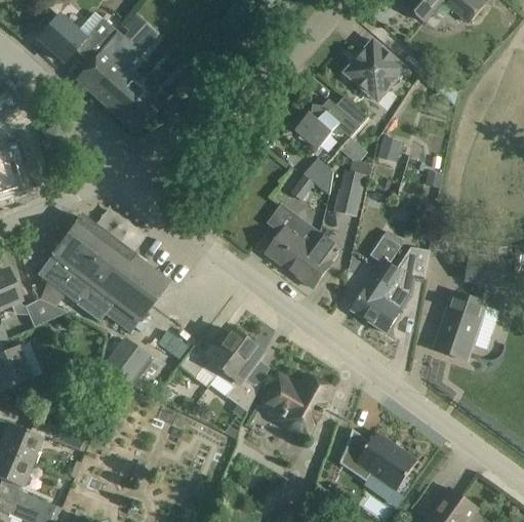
[(468,24),(486,2),(483,0),(404,0),(402,2),(425,22),(442,0),(444,0),(447,2),(445,4),(468,24)]
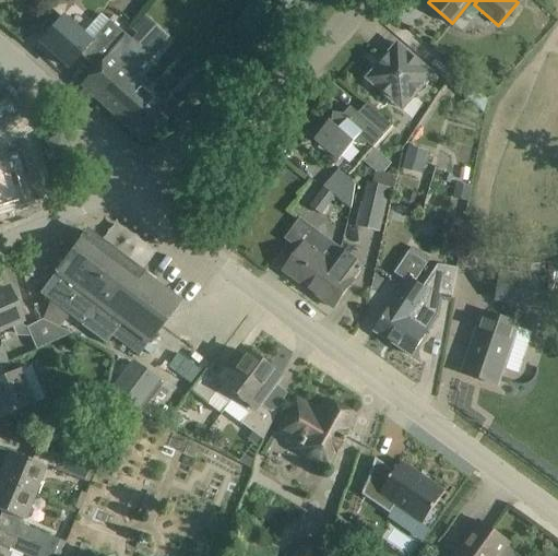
[(61,19),(39,43),(54,55),(66,66),(68,67),(80,54),(95,68),(107,56),(126,72),(128,69),(130,71),(145,54),(143,52),(134,45),(129,40),(125,36),(106,19),(99,12),(85,27),(92,35),(86,42),(79,35),(61,19)]
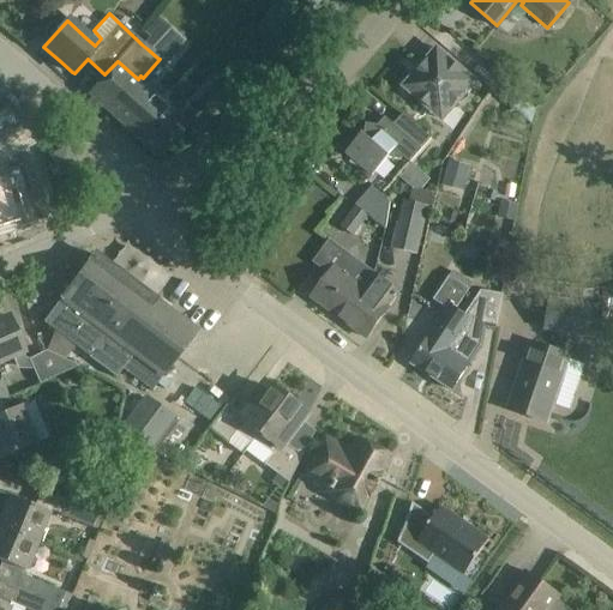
[(149,37),(142,44),(148,49),(168,26),(157,17),(143,31),(149,37)]
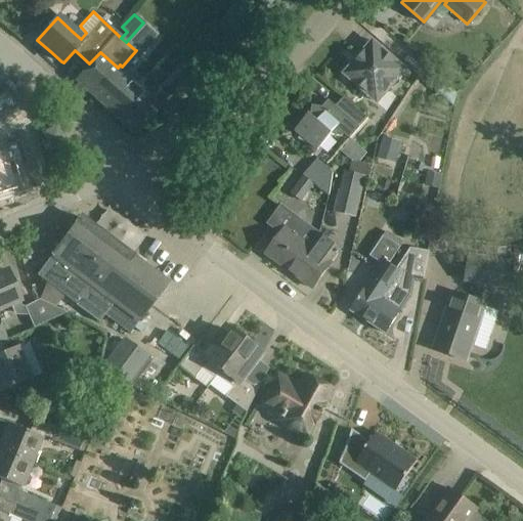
[(375,98),(403,66),(371,37),(343,70),(375,98)]
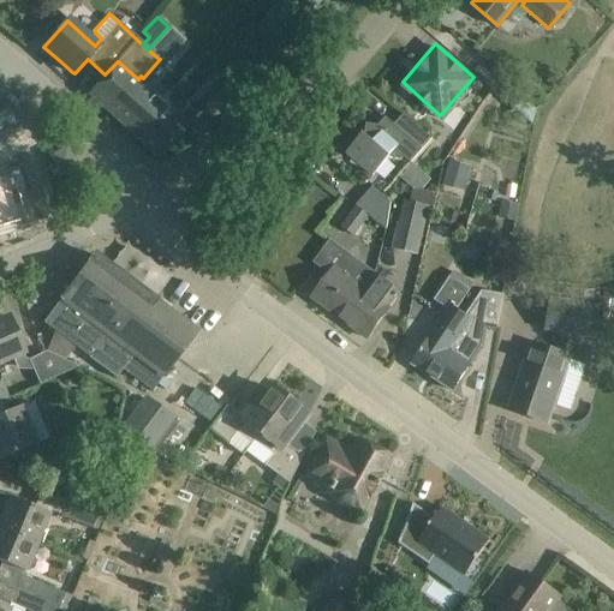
[(105,75),(89,94),(154,153),(158,156),(186,124),(138,79),(118,61),(105,75)]
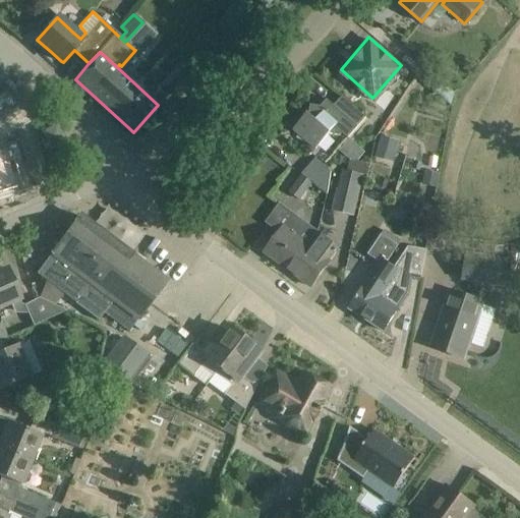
[(296,137),(308,140),(314,146),(327,131),(339,133),(340,130),(346,136),(365,115),(341,95),(333,104),(326,97),(316,107),(309,107),(308,112),(307,111),(292,128),(297,133),(296,137)]
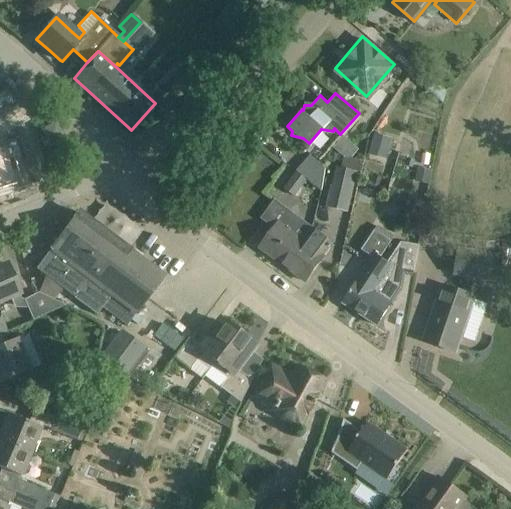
[(53,123),(41,129),(50,144),(61,138),(53,123)]
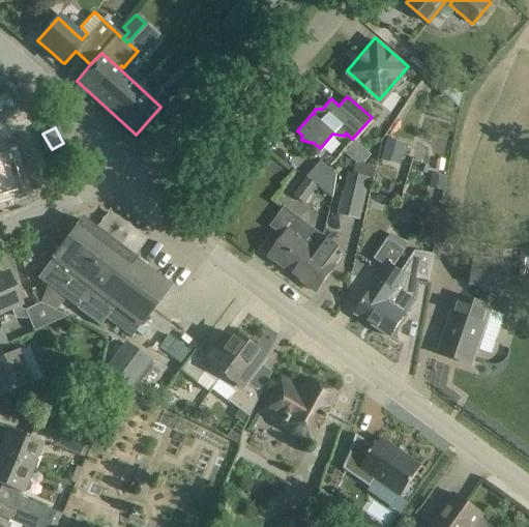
[(400,163),(406,140),(386,135),(379,157),(400,163)]
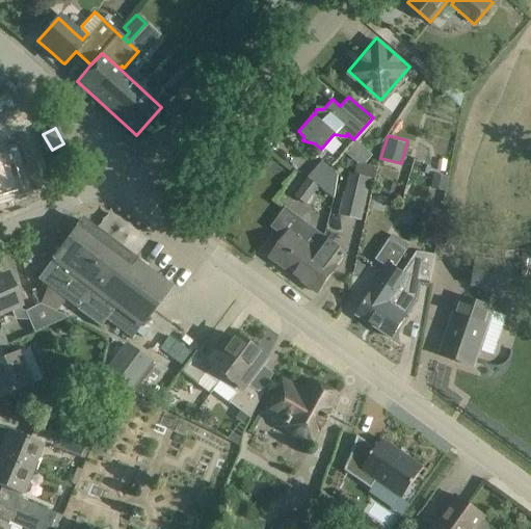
[(372,154),(356,139),(345,151),(353,159),(365,161),(372,154)]
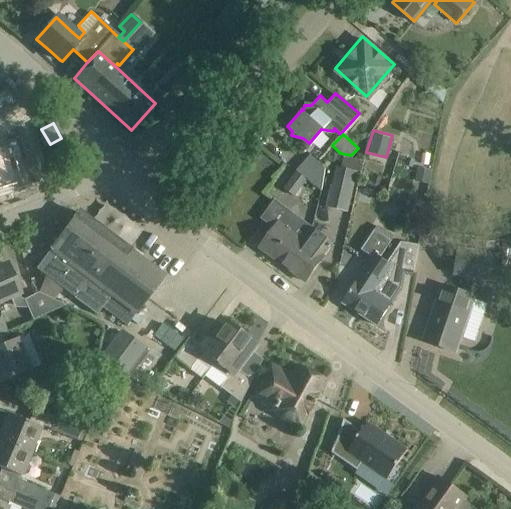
[(7,143),(0,145),(0,188),(21,181),(15,162),(26,158),(19,135),(6,139),(7,143)]
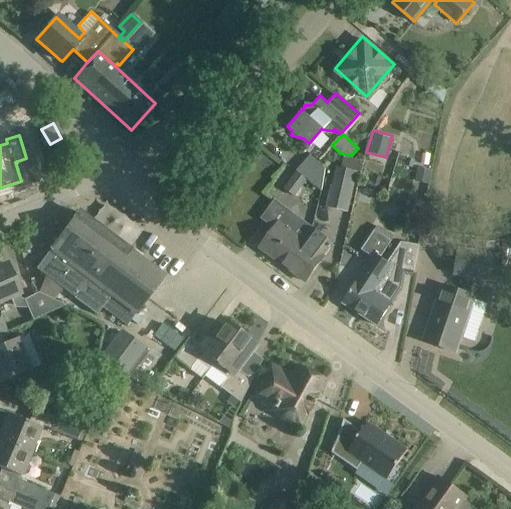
[(321,187),(324,166),(307,152),(294,168),(321,187)]
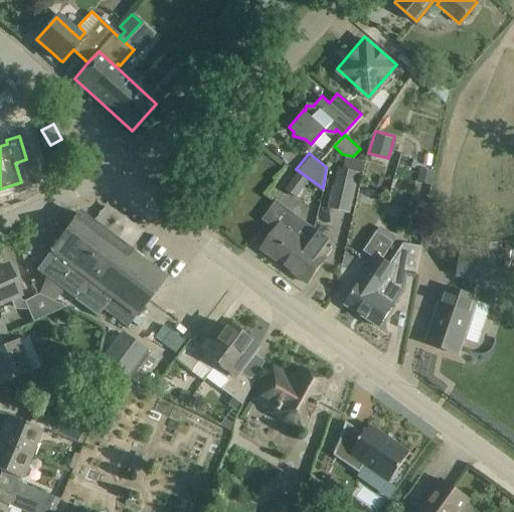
[(337,164),(327,205),(349,210),(359,169),(362,170),(364,161),(344,156),(342,166),(337,164)]
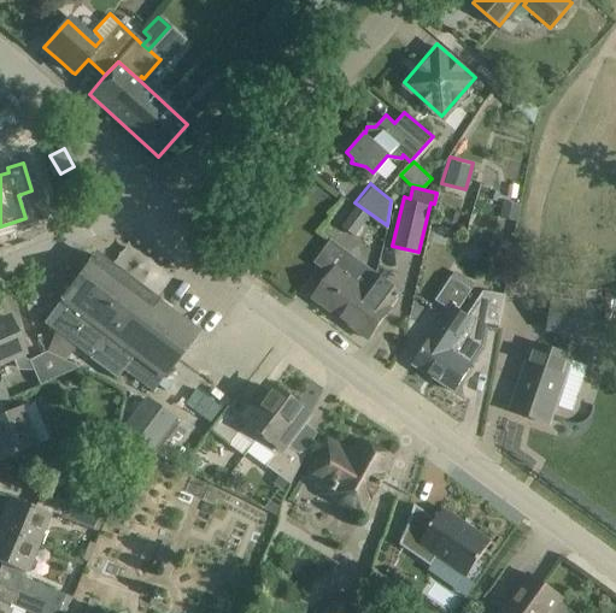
[(503,199),(499,216),(517,219),(520,201),(503,199)]
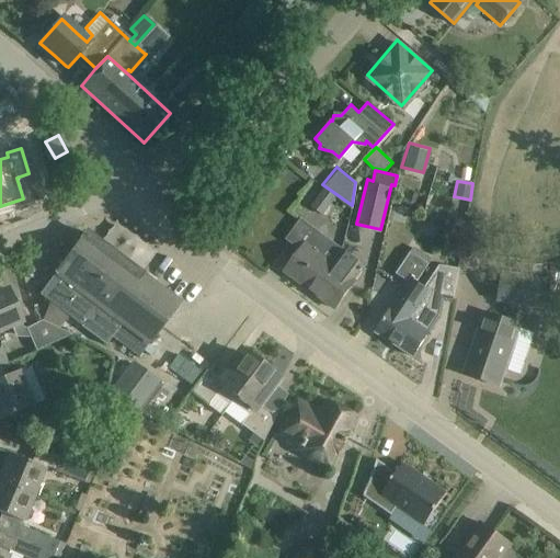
[(321,213),(335,194),(323,185),(309,204),(321,213)]
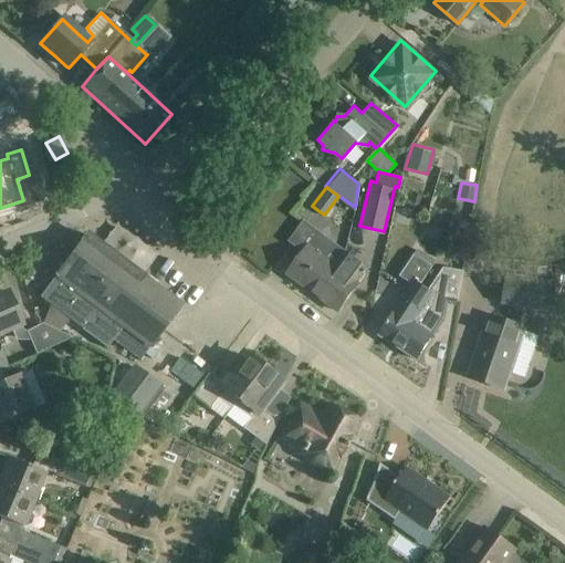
[(126,238),(132,219),(118,216),(114,235),(126,238)]
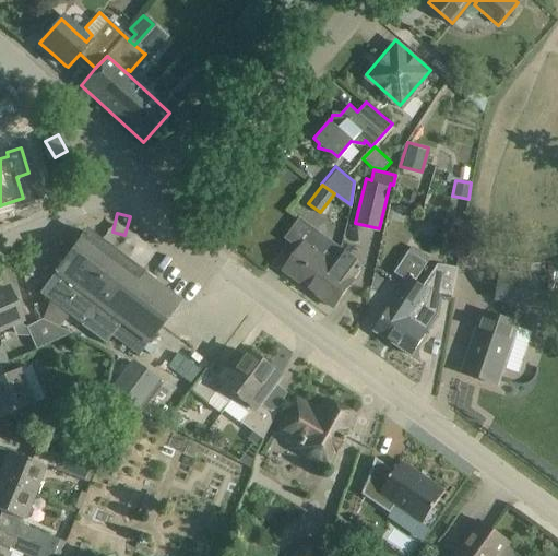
[(316,226),(283,270),(308,288),(337,248),(336,247),(339,244),(316,226)]
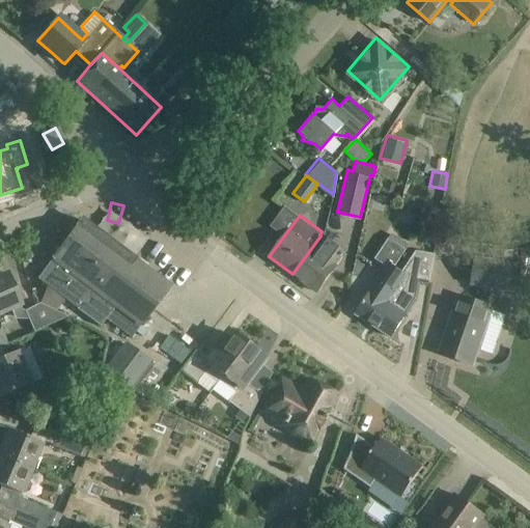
[(38,278),(80,309),(100,324),(105,317),(131,337),(141,325),(170,285),(146,268),(82,219),(38,278)]
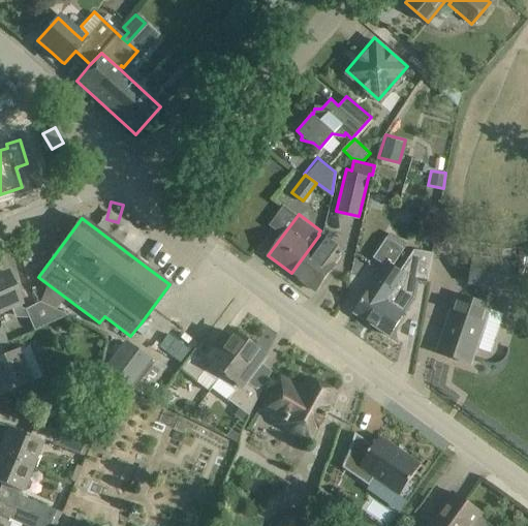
[(386,264),(354,312),(371,323),(378,311),(385,315),(392,305),(384,301),(395,284),(399,287),(402,282),(399,280),(403,273),(400,271),(391,265),(404,246),(385,234),(372,254),(386,264)]
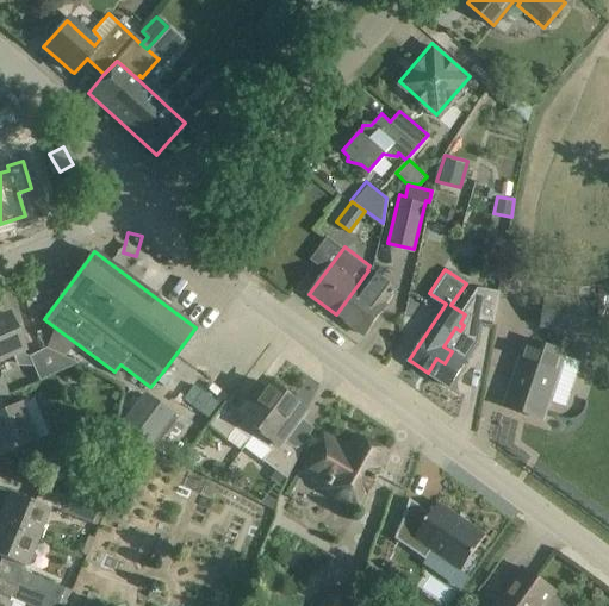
[(368,270),(336,314),(362,333),(385,304),(396,289),(368,270)]
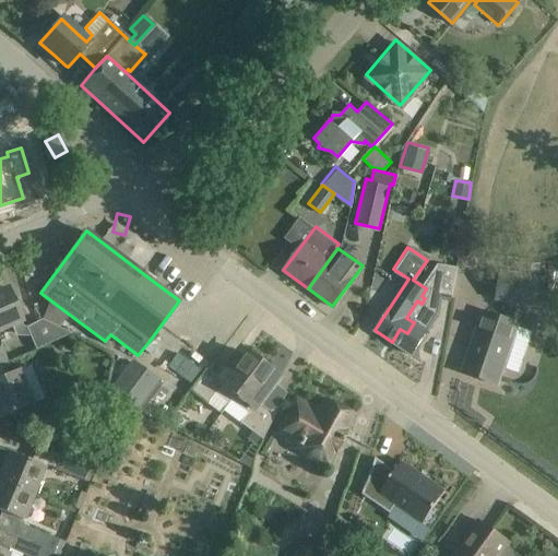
[(400,329),(392,342),(411,354),(437,314),(440,295),(451,297),(455,268),(437,264),(423,286),(426,288),(422,296),(425,298),(422,304),(417,300),(406,318),(414,322),(407,333),(400,329)]
